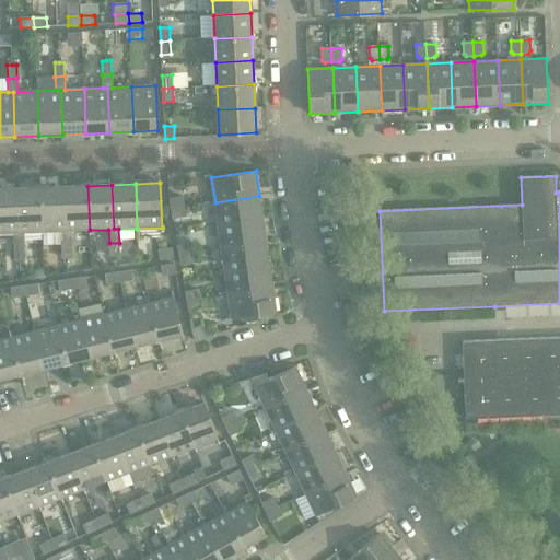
[(88,186),(65,187),(67,231),(71,231),(90,230),(88,186)]
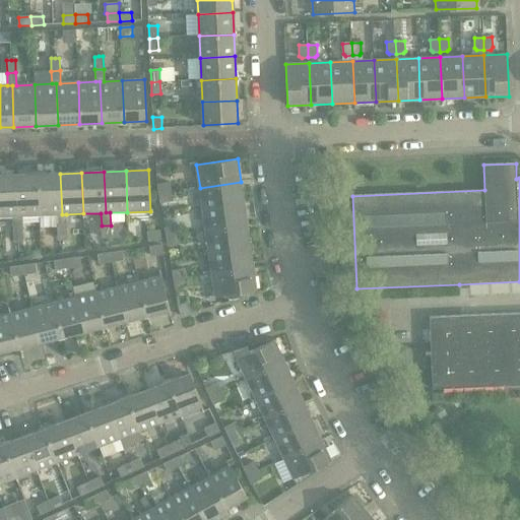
[(38,174),(15,175),(17,216),(21,216),(40,215),(38,174)]
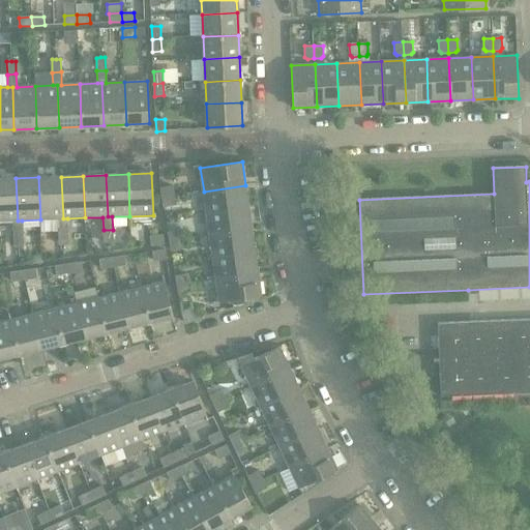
[(61,177),(38,177),(40,219),(58,218),(59,232),(68,232),(67,218),(63,218),(61,177)]
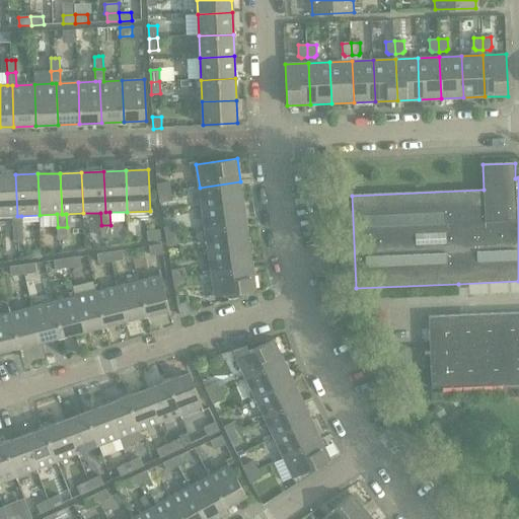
[(15,174),(0,175),(0,216),(13,216),(13,229),(22,228),(21,216),(17,216),(15,174)]
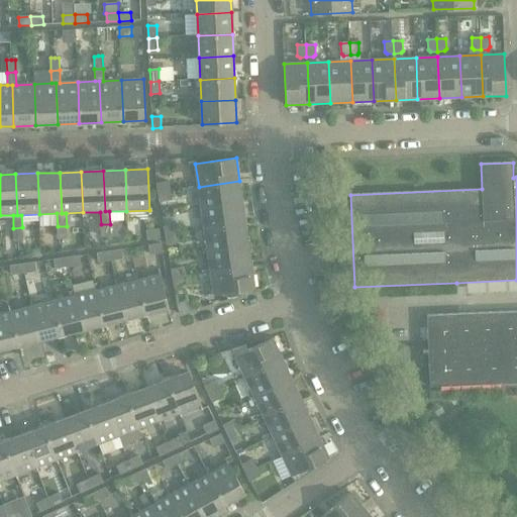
[(239,181),(199,187),(202,208),(242,202),(239,181)]
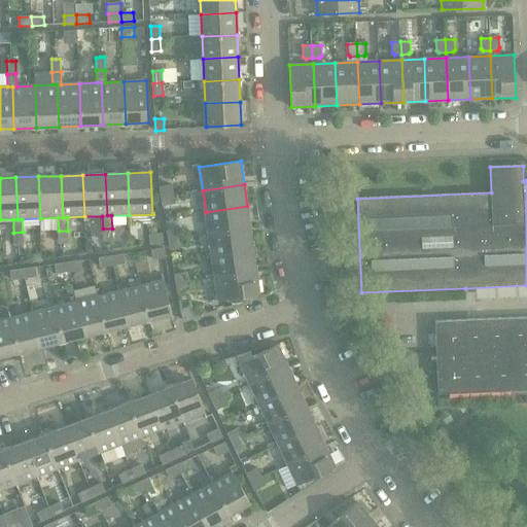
[(160,187),(161,197),(174,195),(172,185),(160,187)]
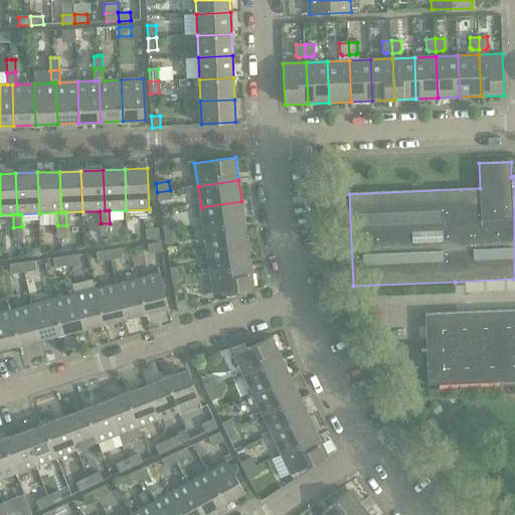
[(170,190),(157,192),(159,201),(171,199),(170,190)]
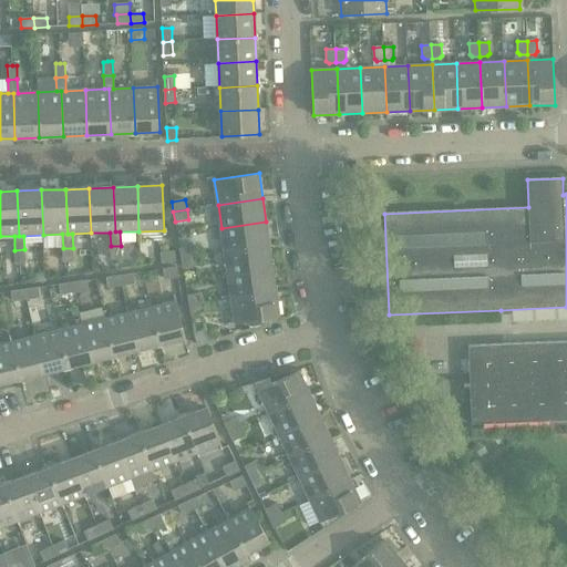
[(266,222),(222,228),(225,251),(269,246),(266,222)]
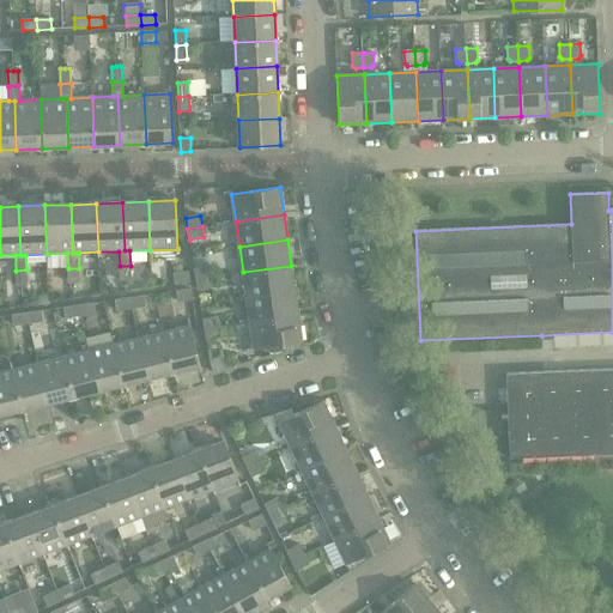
[(121,280),(131,280),(131,266),(120,266),(121,280)]
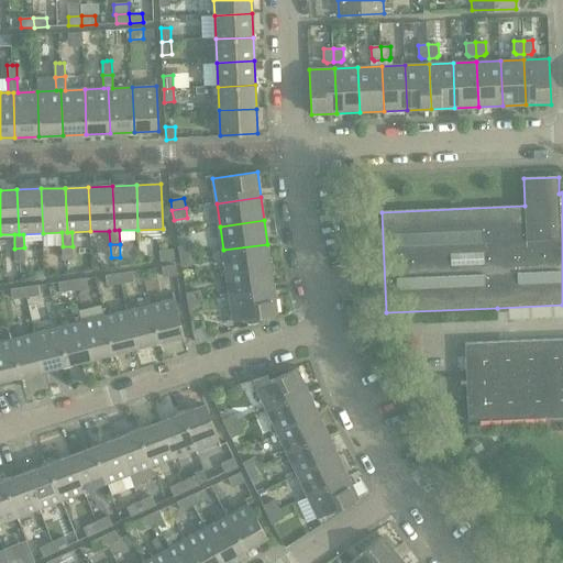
[(178,246),(180,256),(194,254),(191,244),(178,246)]
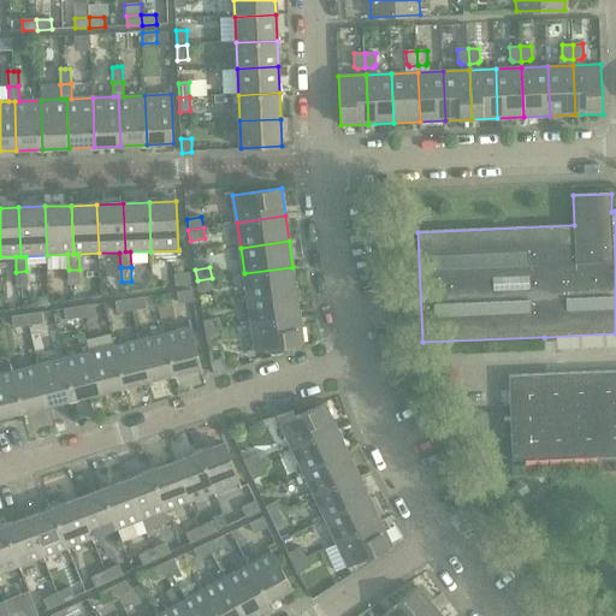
[(292,267),(244,273),(248,300),(296,292),(292,267)]
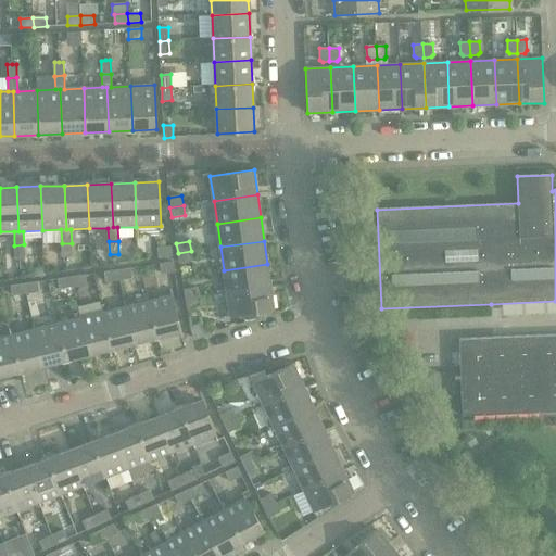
[(62,256),(72,256),(72,243),(62,243),(62,256)]
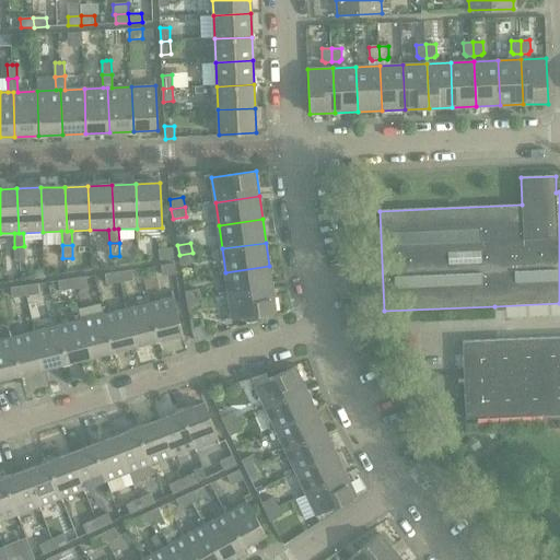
[(15,260),(25,260),(24,246),(14,247),(15,260)]
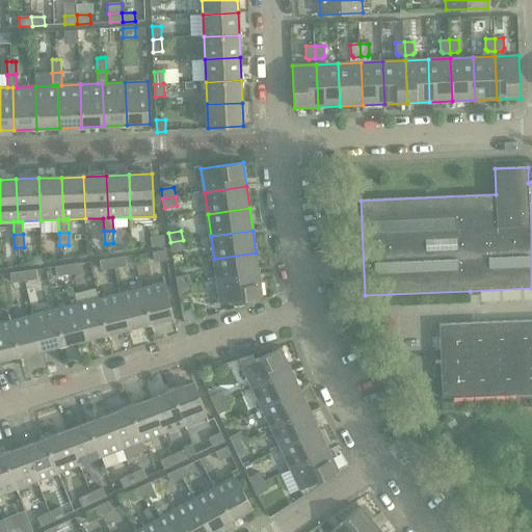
[(152,237),(153,246),(165,244),(164,236),(152,237)]
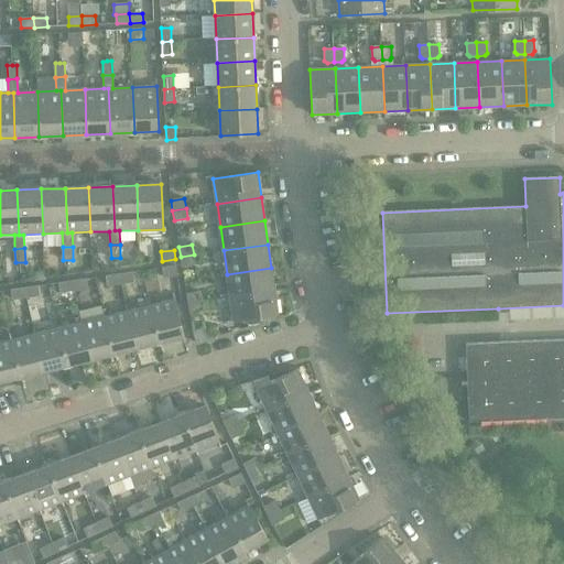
[(194,255),(181,257),(182,267),(195,264),(194,255)]
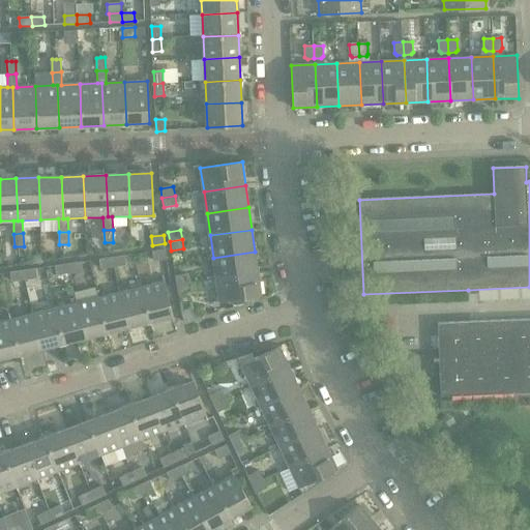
[(166,249),(153,252),(154,261),(167,259),(166,249)]
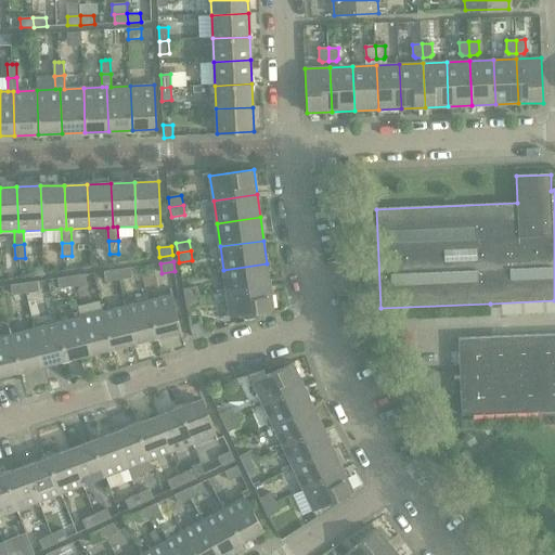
[(267,263),(223,270),(227,293),(270,286),(267,263)]
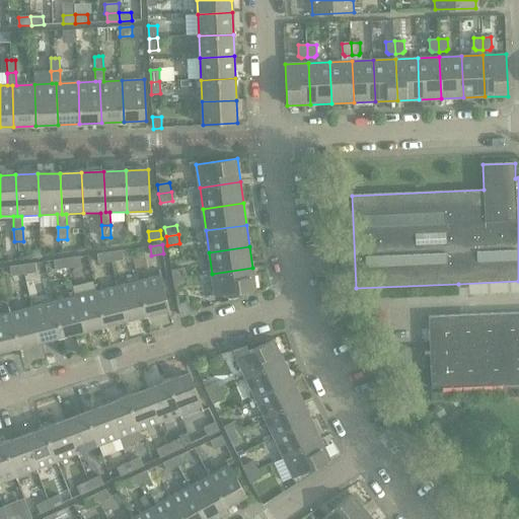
[(123,250),(110,252),(112,261),(124,260),(123,250)]
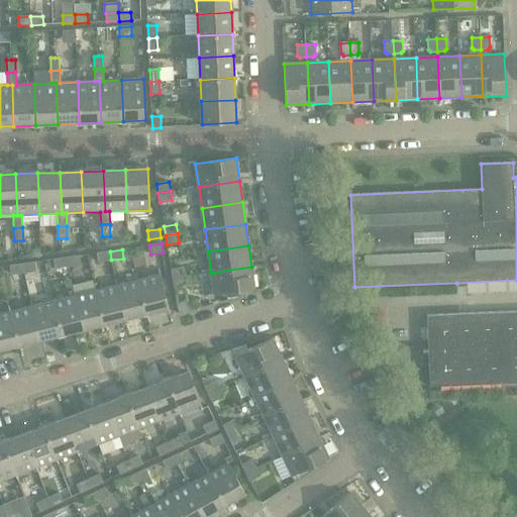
[(111,260),(110,251),(98,253),(99,262),(111,260)]
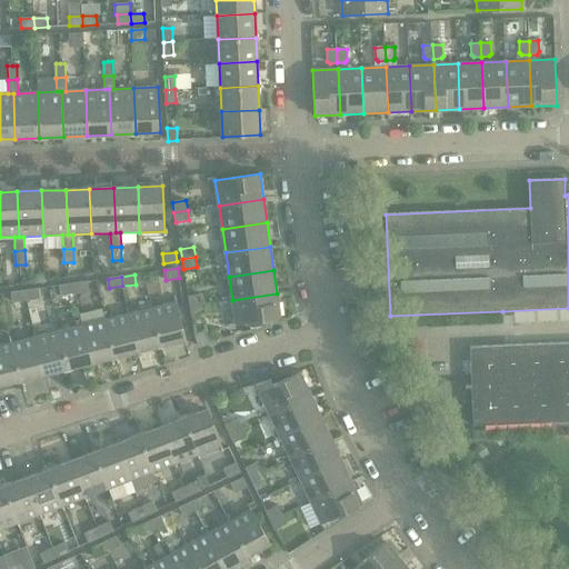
[(87,281),(73,283),(75,293),(88,291),(87,281)]
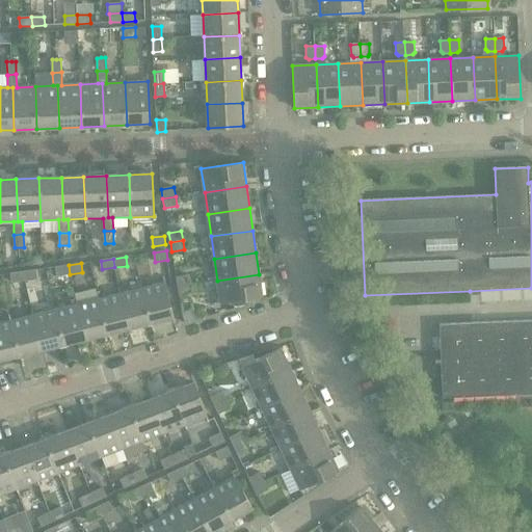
[(70,274),(69,265),(56,267),(57,275),(70,274)]
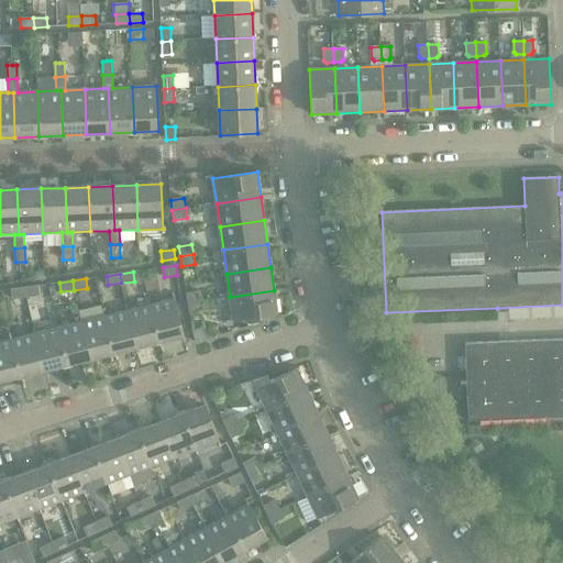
[(39,286),(25,288),(26,297),(40,295),(39,286)]
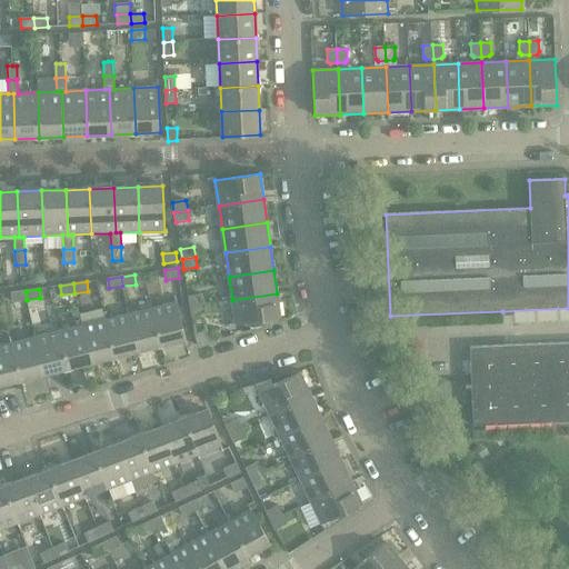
[(27,300),(26,291),(12,292),(13,302),(27,300)]
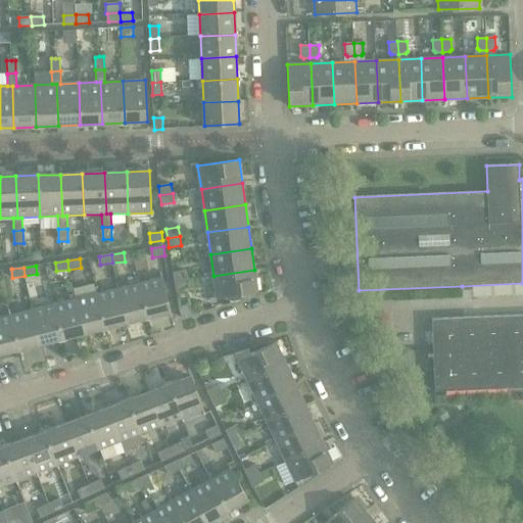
[(254,270),(214,276),(217,299),(258,293),(254,270)]
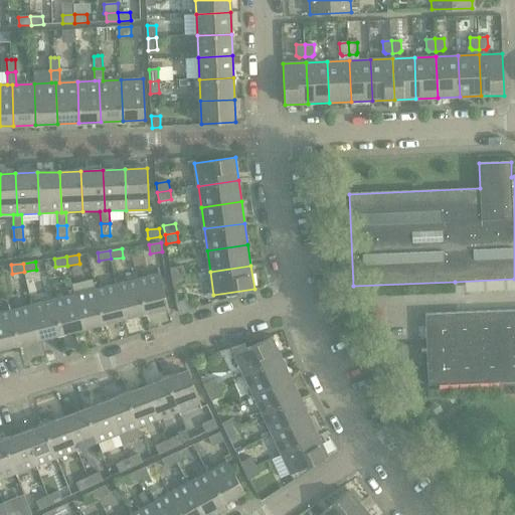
[(171,269),(172,278),(184,276),(183,267),(171,269)]
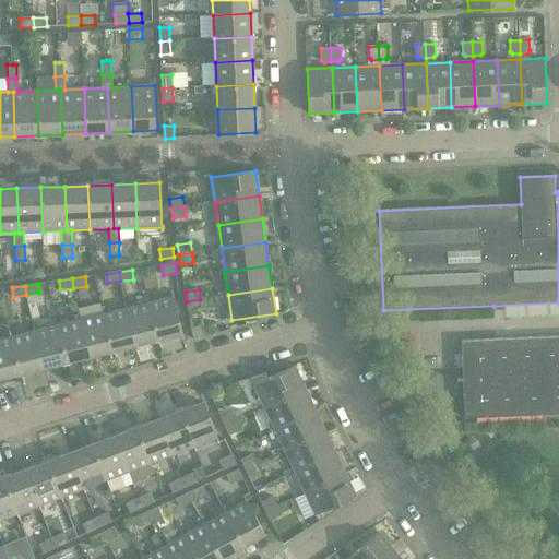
[(174,297),(150,304),(158,340),(182,334),(174,297)]
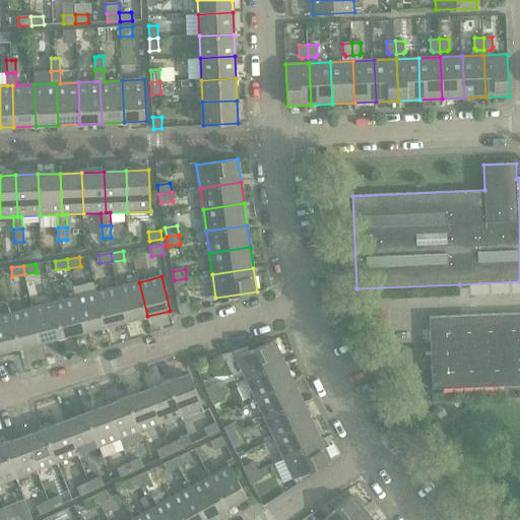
[(186,278),(174,280),(176,289),(188,287),(186,278)]
